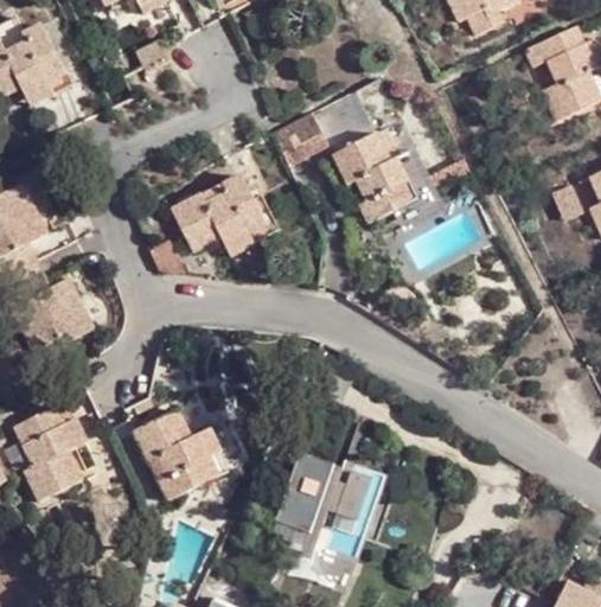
[(98,0),(103,8),(119,0),(138,0),(146,16),(167,5),(165,0),(98,0)]
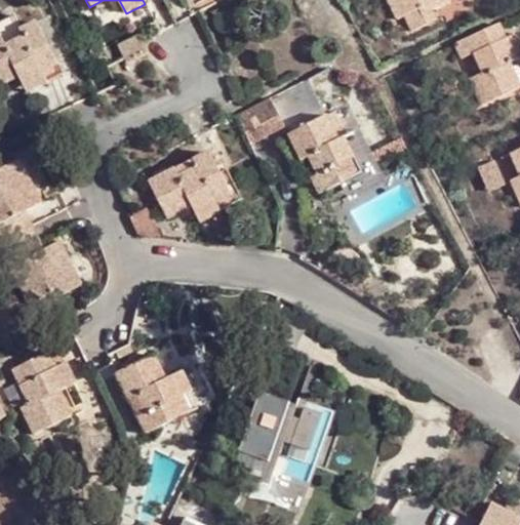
[(384,0),(394,22),(403,17),(412,34),(434,23),(431,13),(447,5),(444,0),(384,0)]
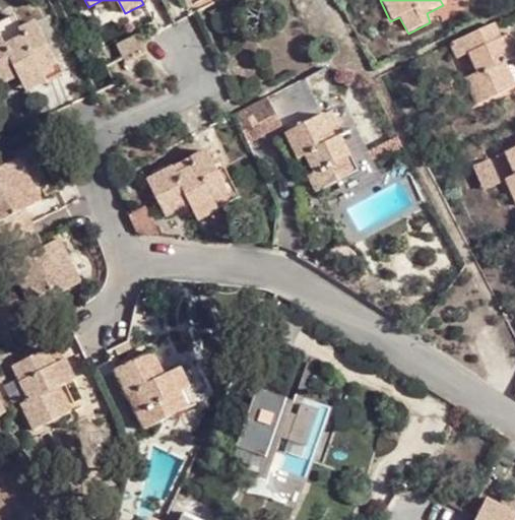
[(0,83),(18,76),(27,98),(50,88),(48,82),(60,77),(36,24),(0,40),(0,83)]
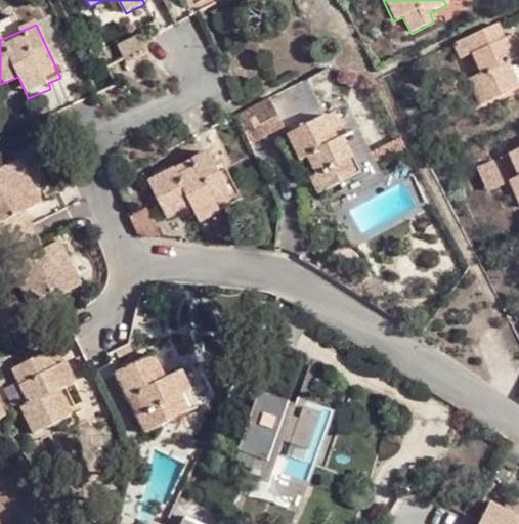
[(496,26),(465,40),(481,77),(469,82),(479,107),(518,91),(508,67),(518,61),(518,46),(515,36),(503,41),(496,26)]
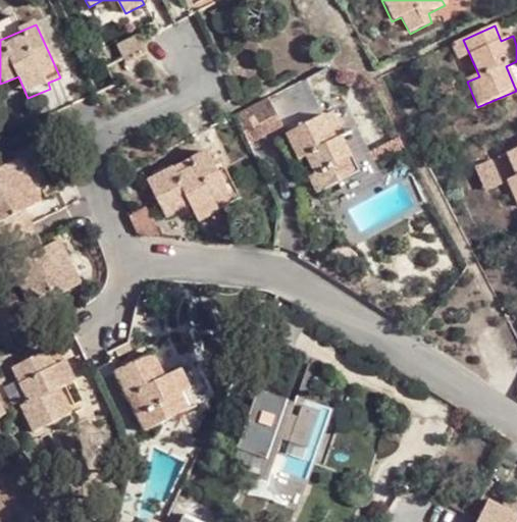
[(117,61),(138,53),(131,33),(110,40),(117,61)]
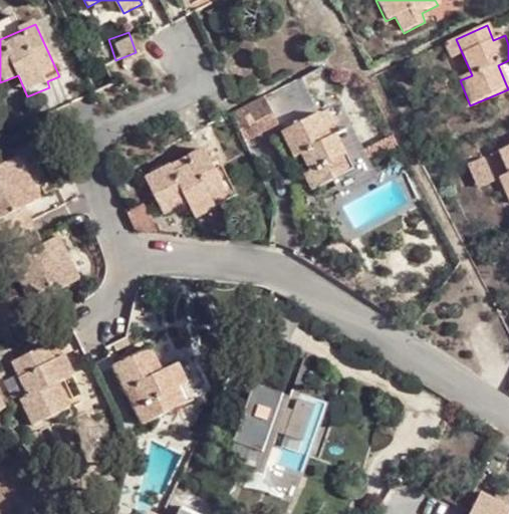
[(264,96),(232,111),(246,141),(266,132),(265,126),(275,120),(264,96)]
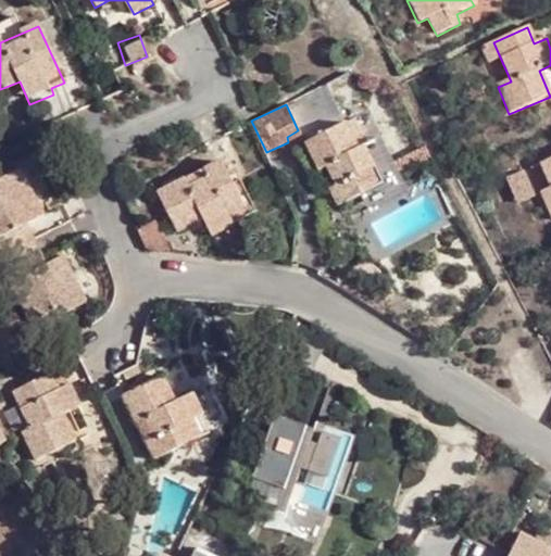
[(339,206),(385,182),(375,166),(384,162),(386,160),(375,140),(360,147),(346,123),(305,142),(320,169),(327,166),(337,187),(328,190),(339,206)]
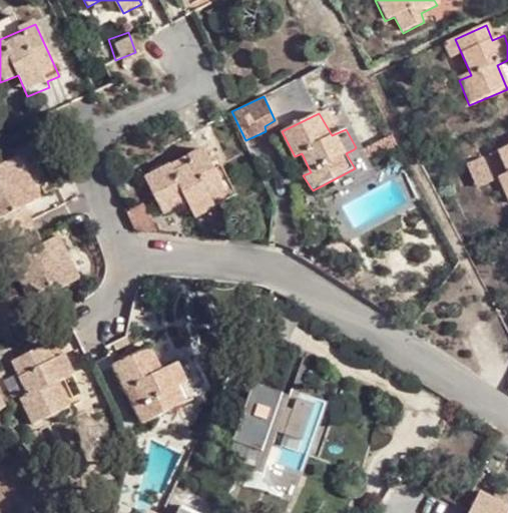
[(366,159),(396,144),(391,134),(361,149),(366,159)]
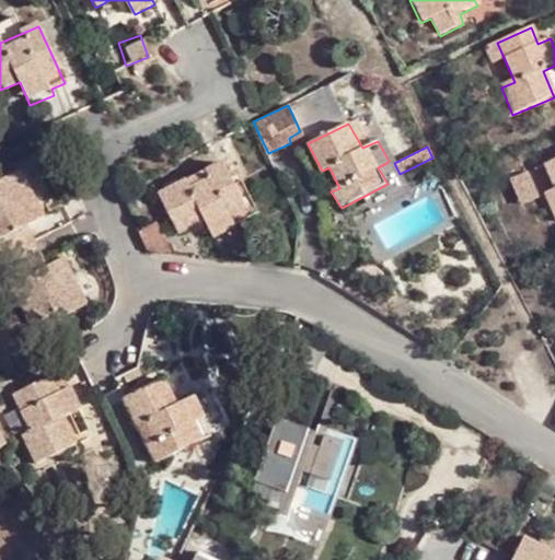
[(189,177),(159,193),(178,231),(205,218),(209,226),(210,225),(218,236),(239,225),(236,220),(262,209),(246,178),(236,183),(226,163),(191,179),(189,177)]
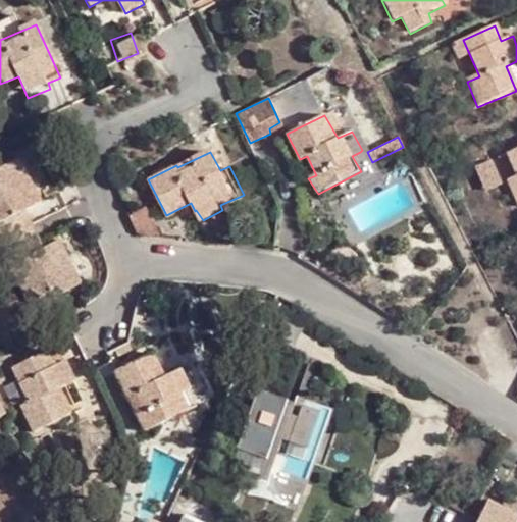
[(352,156),(361,171),(368,168),(360,152),(352,156)]
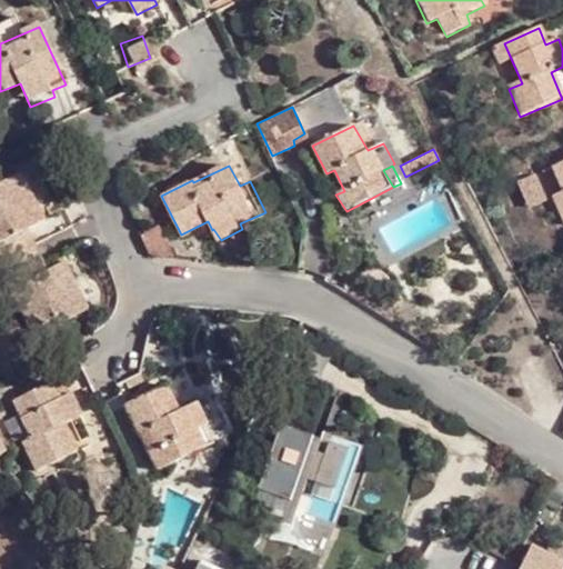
[(0,258),(33,242),(28,228),(43,220),(21,173),(0,182),(0,258)]
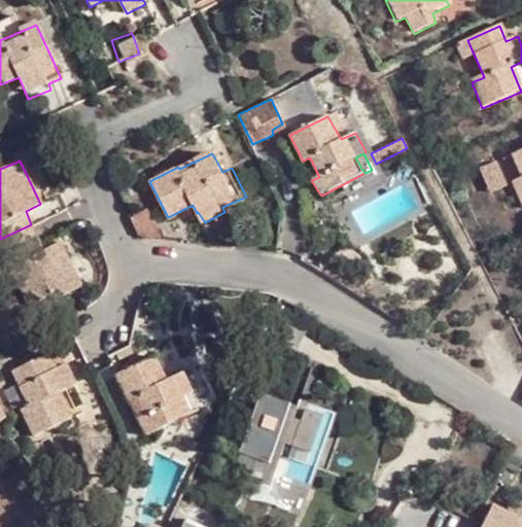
[(481,172),(491,195),(510,187),(498,163),(481,172)]
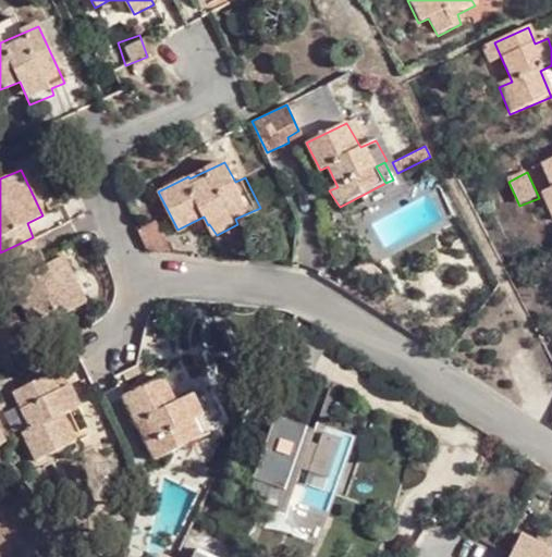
[(33,237),(0,252),(0,264),(27,323),(36,320),(43,331),(58,323),(56,317),(76,307),(64,280),(71,275),(60,254),(33,267),(29,259),(40,254),(33,237)]
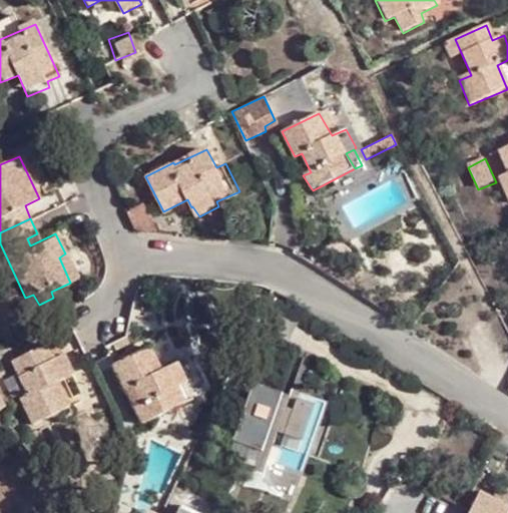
[(59,258),(70,283),(78,280),(65,253),(59,258)]
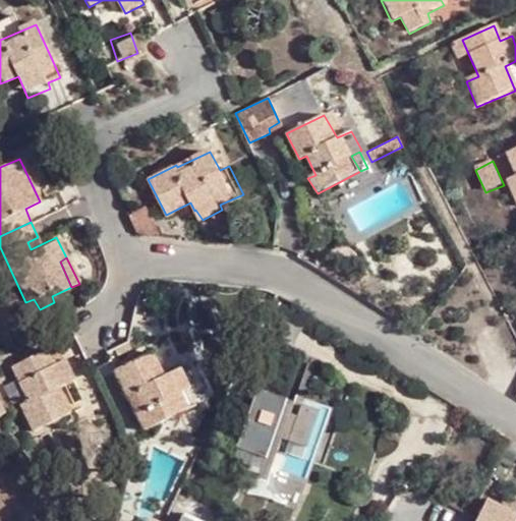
[(18,402),(30,427),(70,411),(60,387),(75,379),(66,356),(62,359),(56,346),(11,365),(25,398),(18,402)]
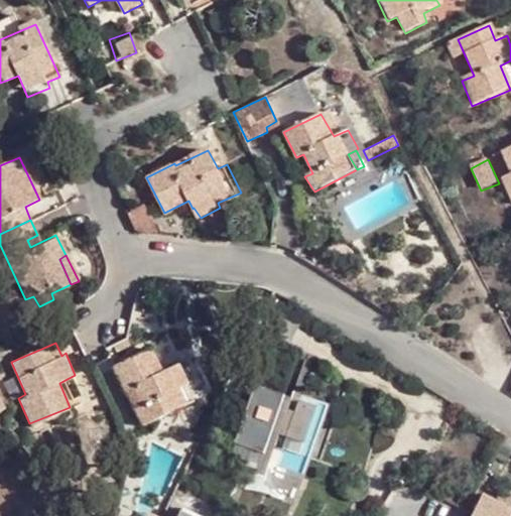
[(129,404),(137,421),(186,399),(179,382),(181,380),(172,360),(155,368),(145,346),(110,363),(129,404)]
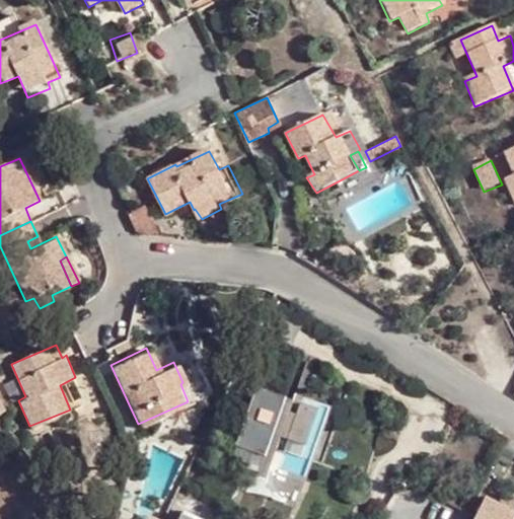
[(258,465),(276,391),(244,384),(226,457),(258,465)]
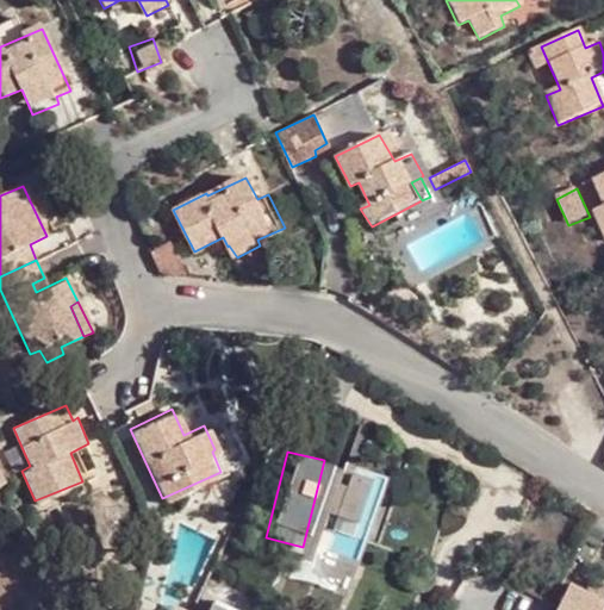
[(343,582),(378,480),(342,467),(327,514),(316,510),(302,552),(313,556),(309,570),(343,582)]
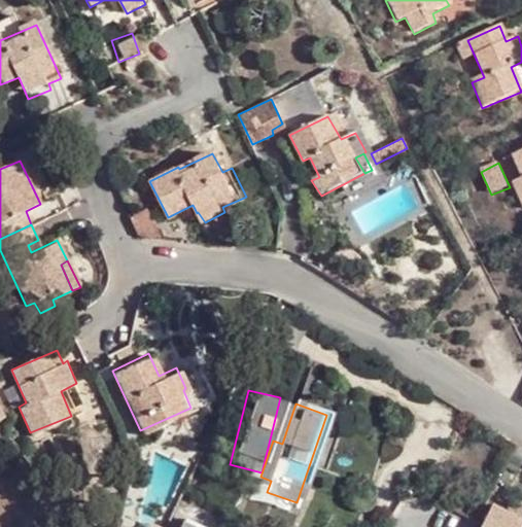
[(487,507),(477,526),(518,526),(520,523),(487,507)]
